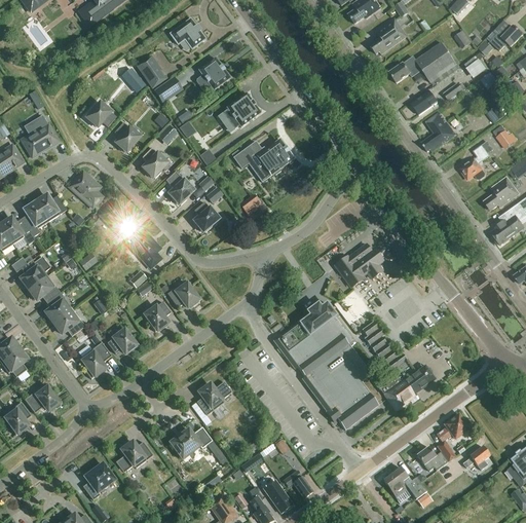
[(30,10),(43,0),(23,0),(30,10)]
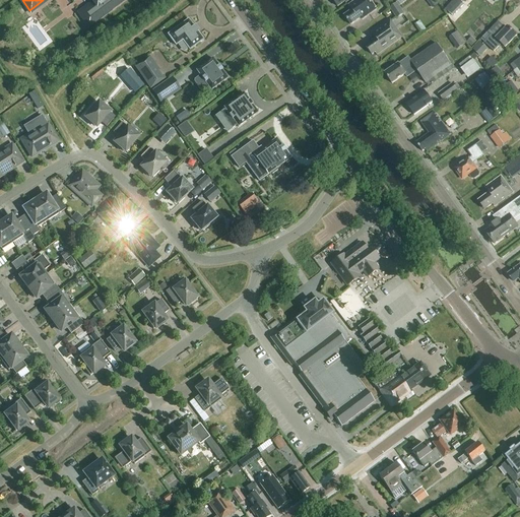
[(93,0),(79,10),(88,22),(119,0),(93,0)]
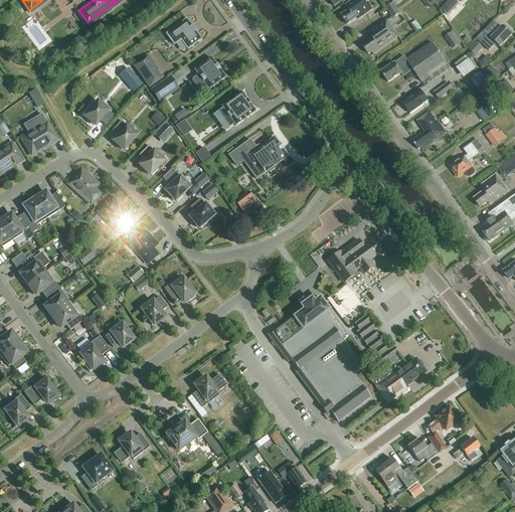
[(358,16),(372,6),(367,0),(348,0),(345,2),(349,7),(340,13),(347,22),(357,15),(358,16)]
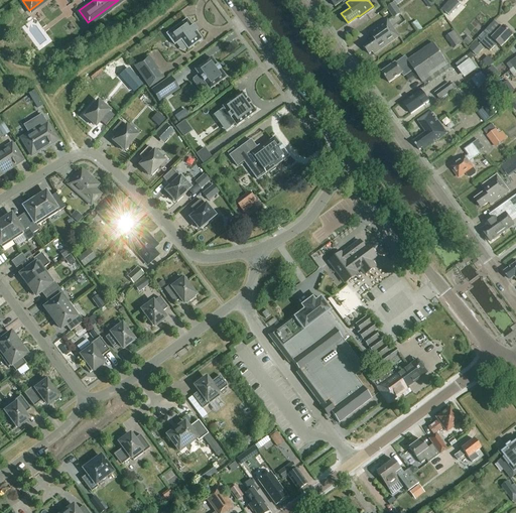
[(394,17),(401,11),(393,0),(385,5),(394,17)]
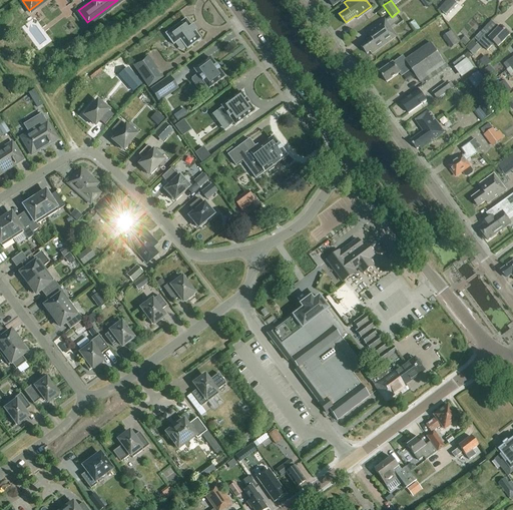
[(443,0),(438,6),(446,14),(458,2),(456,0),(443,0)]
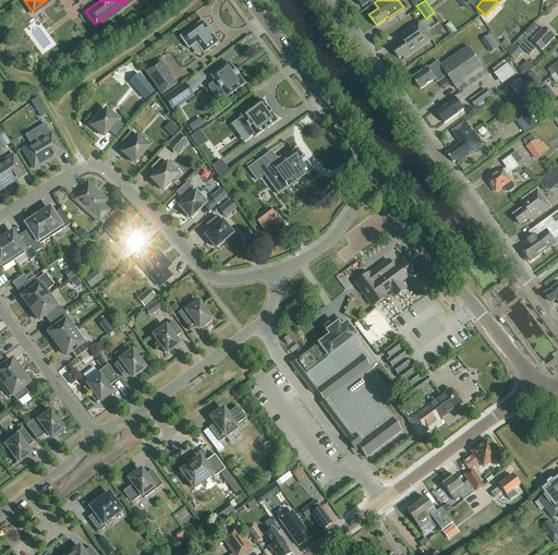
[(404,56),(431,36),(417,17),(399,32),(403,38),(392,46),(399,56),(402,53),(404,56)]
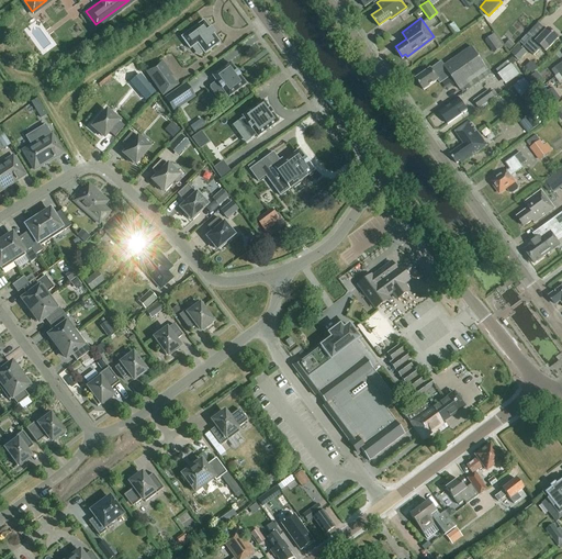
[(210,26),(203,19),(181,35),(190,46),(197,42),(204,52),(220,41),(213,32),(214,32),(211,26),(210,26)]
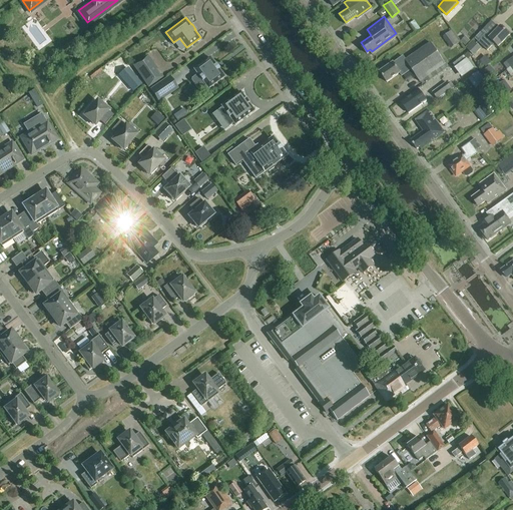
[(498,45),(509,32),(500,23),(489,35),(485,31),(477,39),(487,48),(494,41),(498,45)]
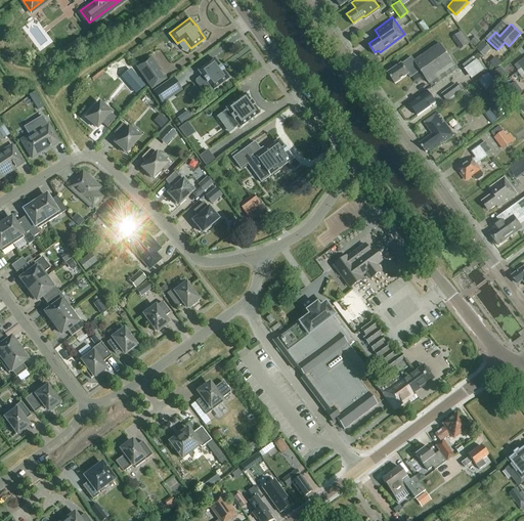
[(466,28),(455,34),(464,46),(473,40),(466,28)]
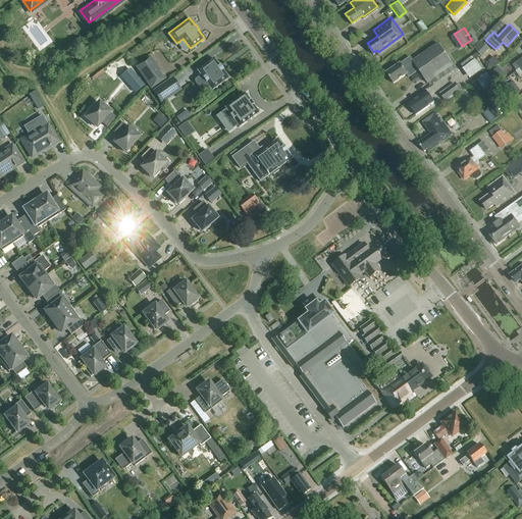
[(481,55),(489,47),(481,40),(474,47),(481,55)]
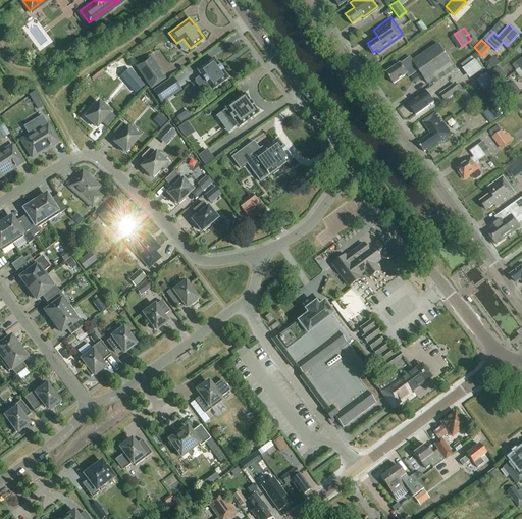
[(452,62),(436,41),(412,58),(409,55),(400,62),(399,61),(385,70),(393,81),(406,71),(408,74),(418,68),(426,81),(452,62)]
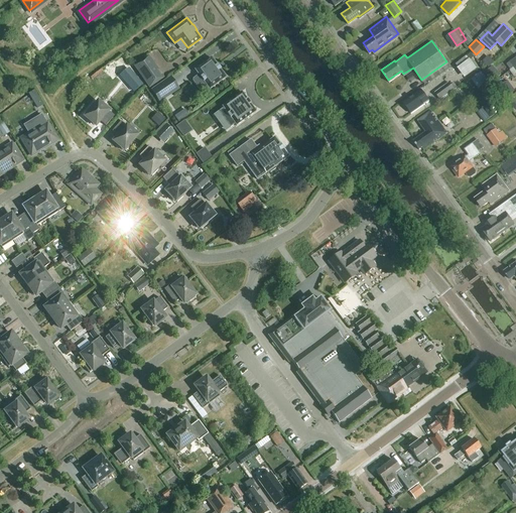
[(474,54),(471,50),(455,62),(465,77),(477,67),(470,57),(474,54)]
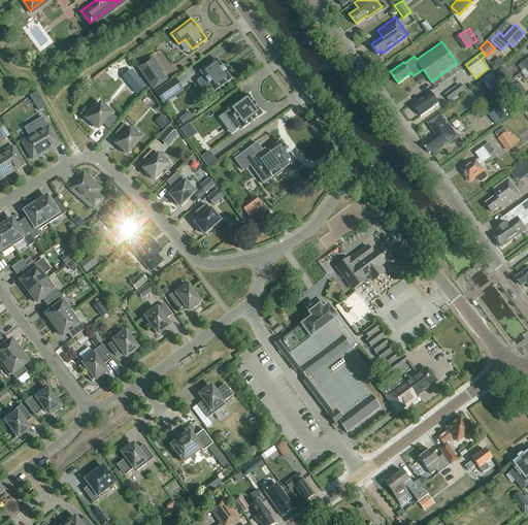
[(503,54),(498,59),(503,64),(508,59),(503,54)]
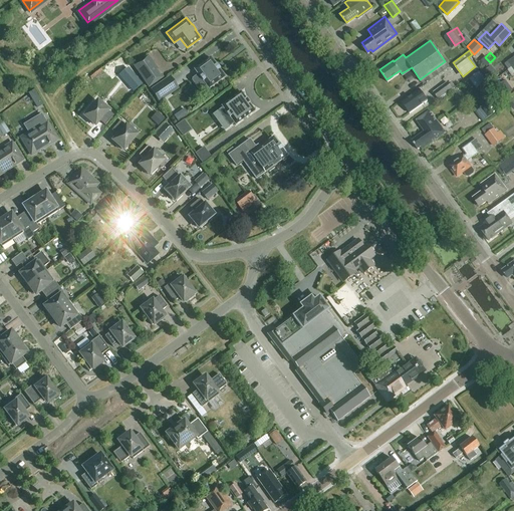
[(160,72),(157,68),(158,68),(148,53),(133,64),(149,86),(164,75),(161,72),(160,72)]
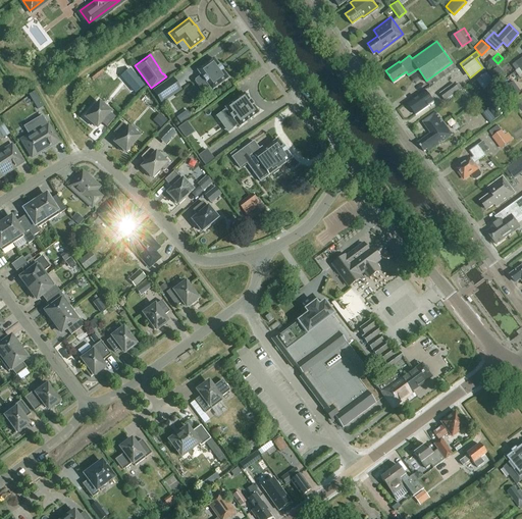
[(211,90),(228,76),(213,56),(196,68),(200,73),(195,78),(194,80),(200,88),(202,88),(207,84),(211,90)]
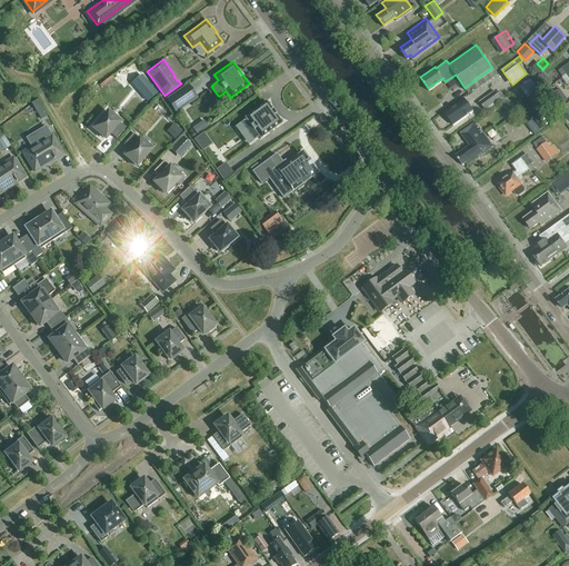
[(567,71),(563,68),(562,66),(557,69),(561,75),(567,71)]
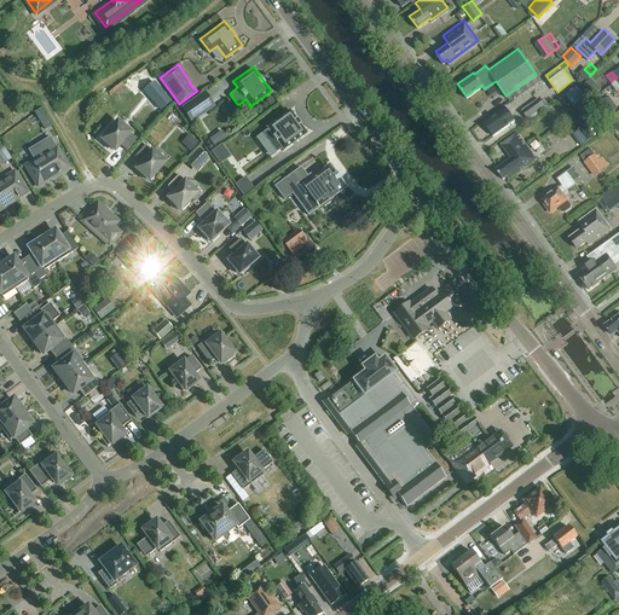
[(600,87),(590,76),(580,85),(591,96),(600,87)]
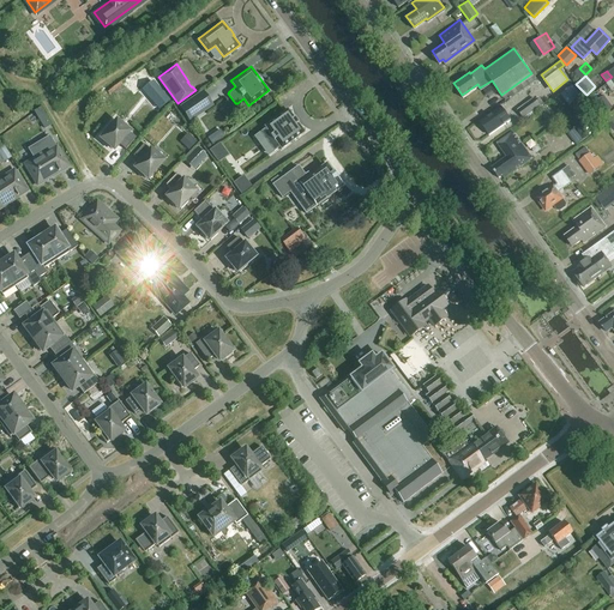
[(158,108),(169,98),(152,78),(142,88),(158,108)]
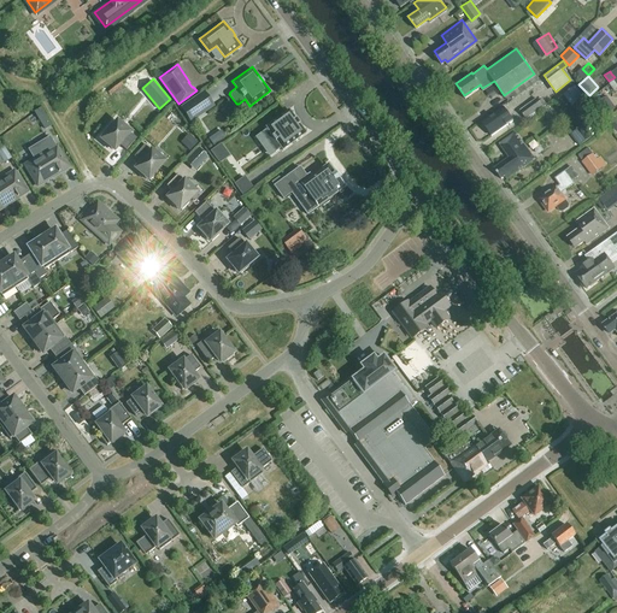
[(583,95),(575,83),(563,93),(571,105),(583,95)]
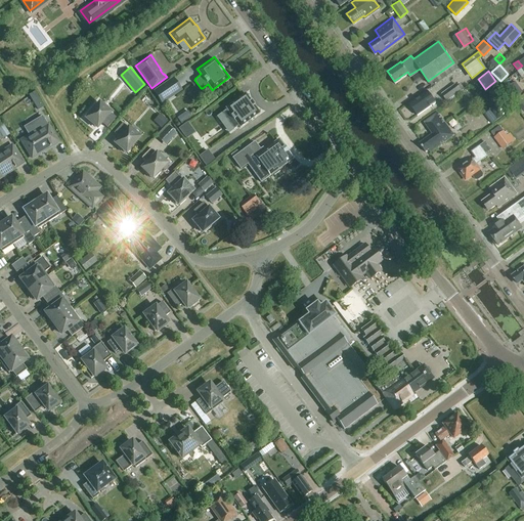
[(162,102),(182,88),(173,75),(153,89),(162,102)]
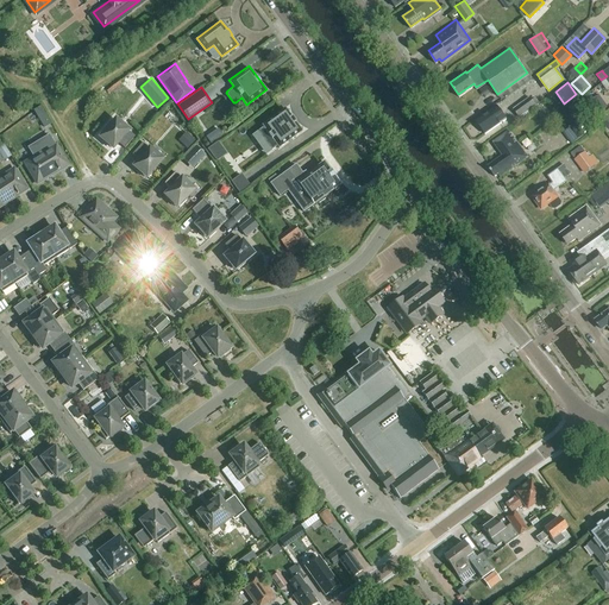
[(594,114),(608,105),(600,92),(585,102),(594,114)]
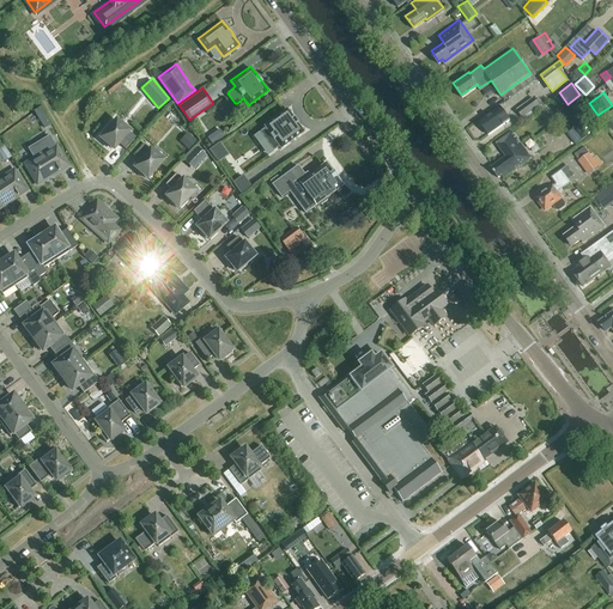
[(534,98),(533,96),(515,108),(522,116),(542,102),(538,96),(534,98)]
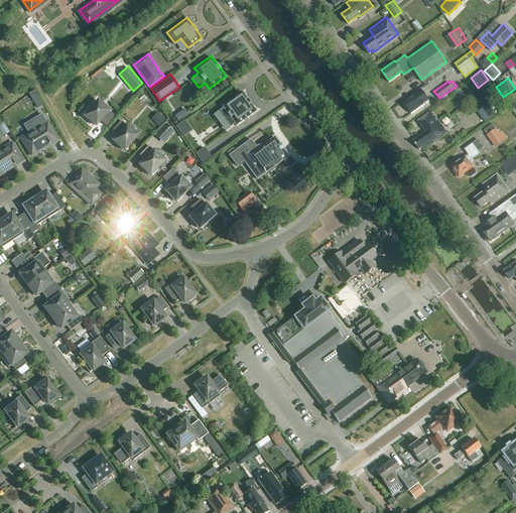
[(410,111),(427,99),(420,88),(403,100),(410,111)]
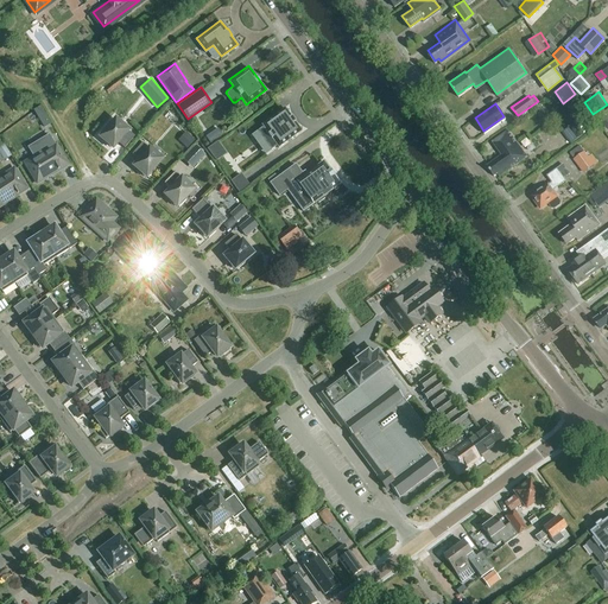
[(291,115),(284,106),(261,124),(263,125),(251,133),(265,152),(277,144),(278,146),(302,129),(295,120),(291,115)]
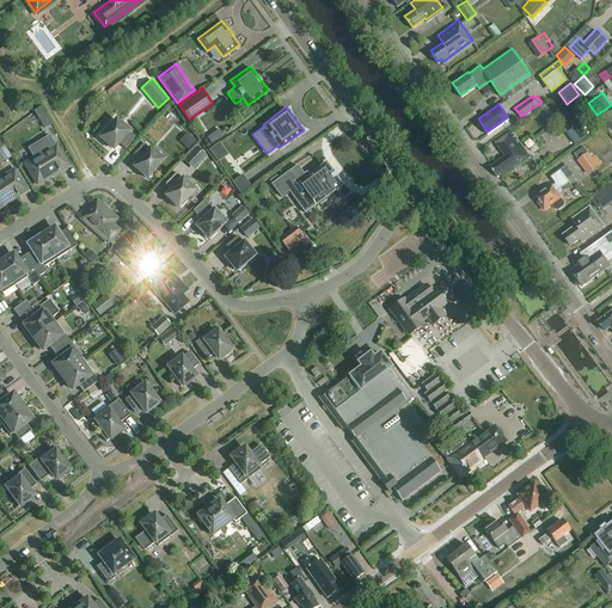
[(135,135),(116,120),(108,128),(106,127),(99,135),(103,137),(102,139),(108,143),(109,142),(112,147),(117,141),(124,147),(135,135)]
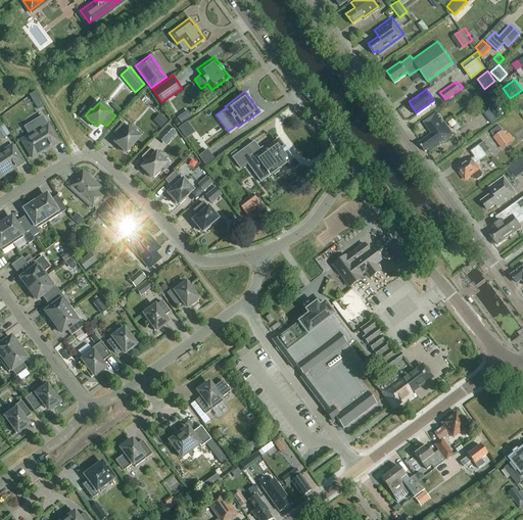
[(498,108),(494,103),(483,111),(490,122),(502,113),(504,111),(500,107),(498,108)]
